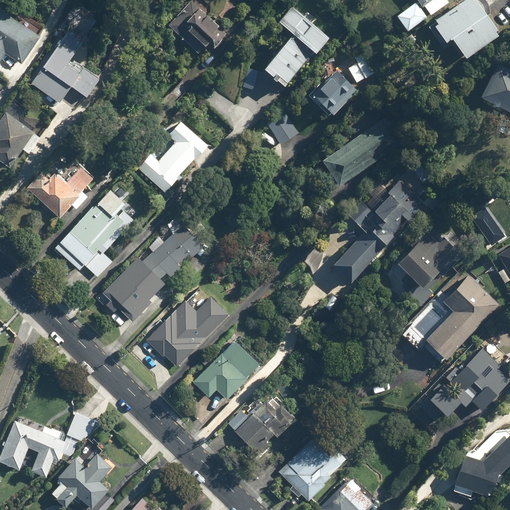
[(497,29),(499,27),(478,0),(477,0),(476,1),(475,0),(463,0),(432,24),(446,43),(454,37),(469,57),(500,33),(497,29)]
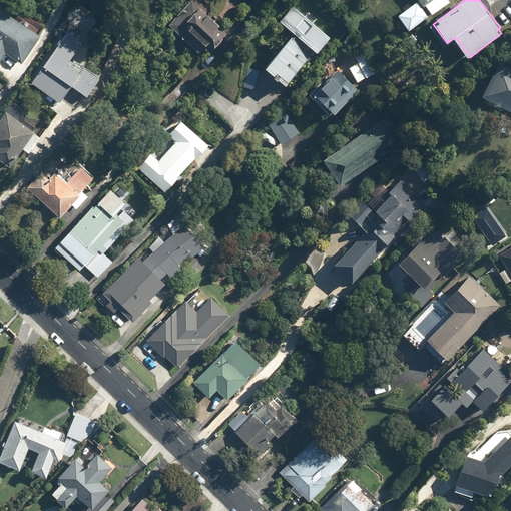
[(227,33),(188,2),(167,28),(206,60),(227,33)]
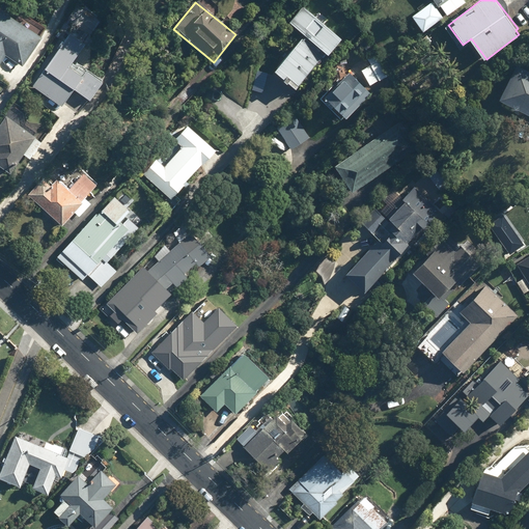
[(444,20),(430,3),(411,19),(424,35),(444,20)]
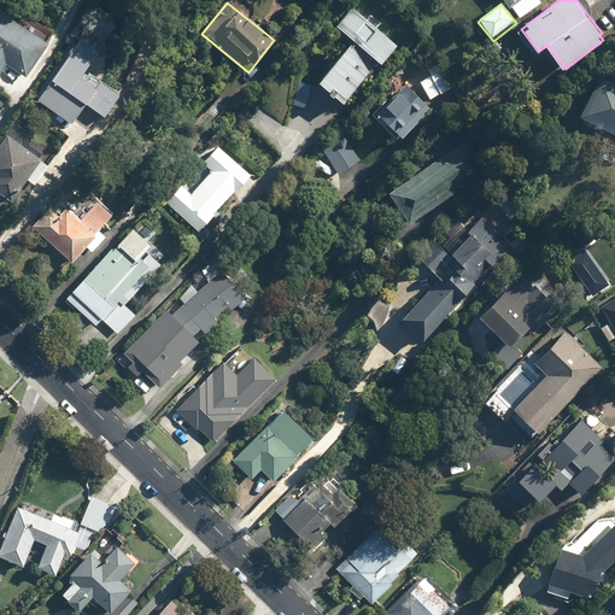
[(355,41),(320,82),(347,105),(397,47),(351,7),(337,25),(355,41)]
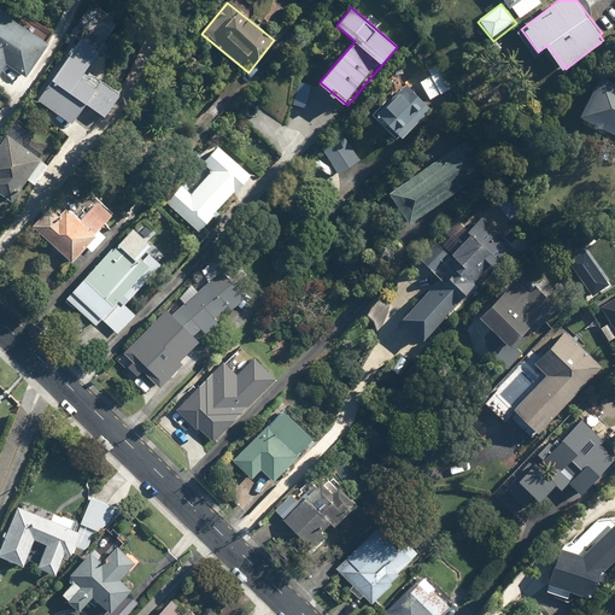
[(23,15),(18,23),(0,10),(0,76),(6,68),(27,81),(51,45),(48,42),(53,34),(23,15)]
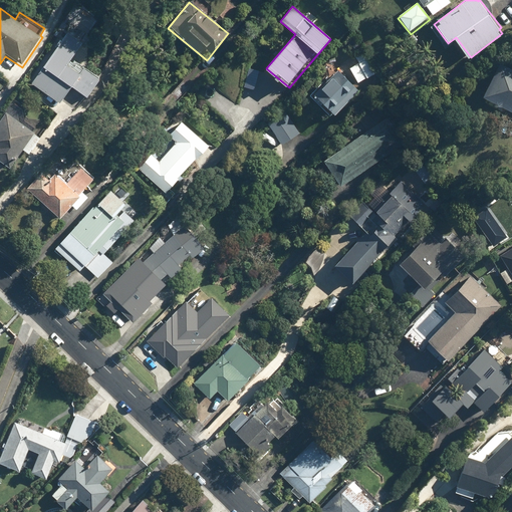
[(87,70),(86,47),(66,33),(30,83),(75,114),(100,79),(87,70)]
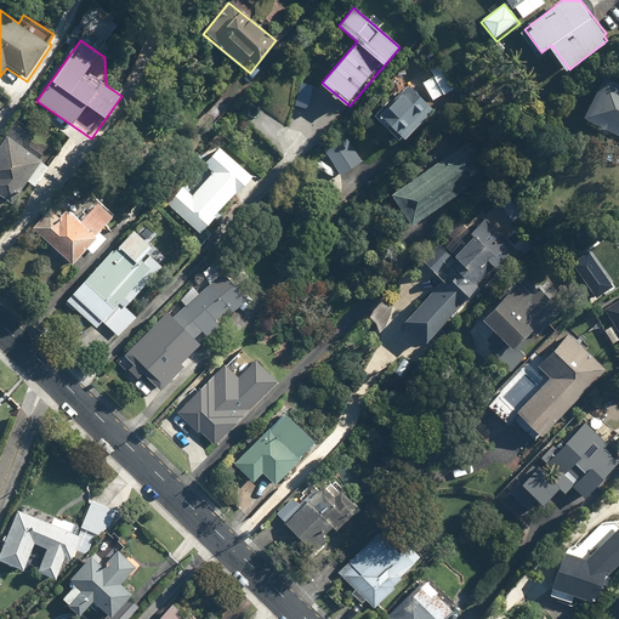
[(441,69),(421,81),(432,98),(452,86),(441,69)]
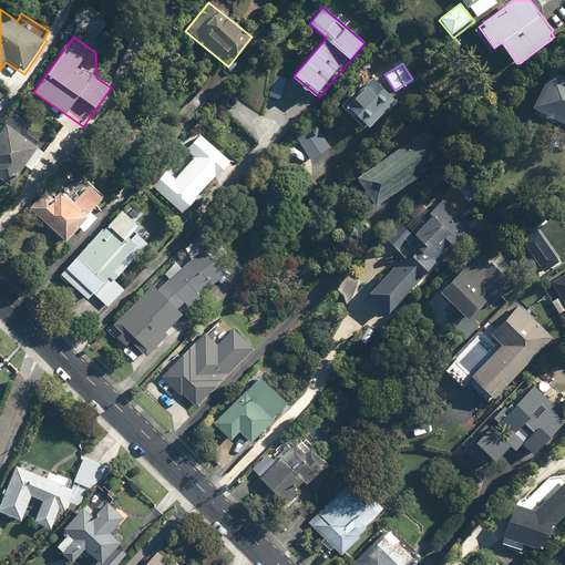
[(564,73),(554,68),(534,108),(564,123),(564,73)]
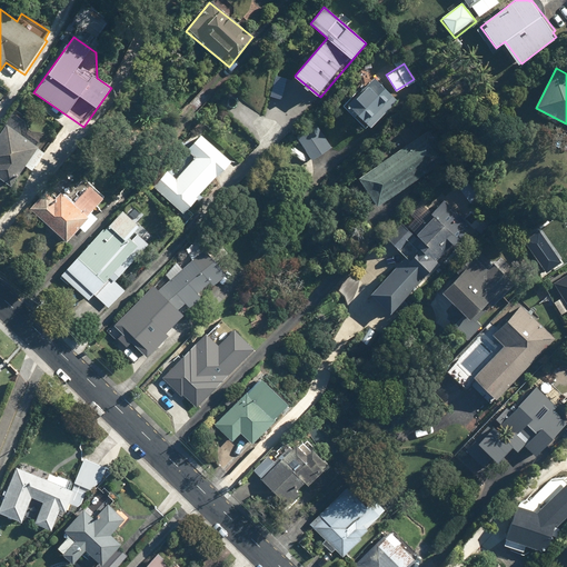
[(344,102),(367,127),(398,98),(376,73),(344,102)]
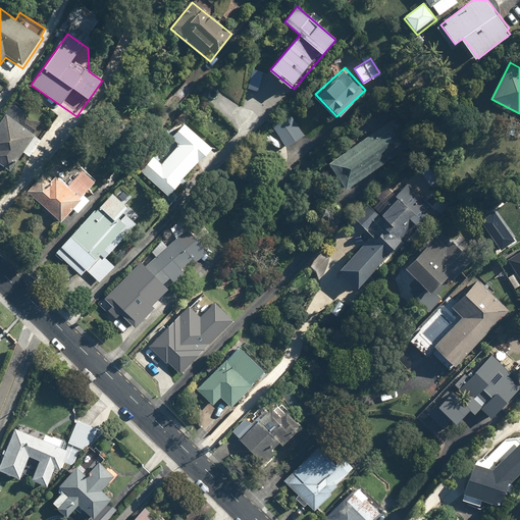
[(0,165),(11,172),(23,153),(30,157),(40,142),(34,138),(36,135),(5,115),(0,122),(0,165)]
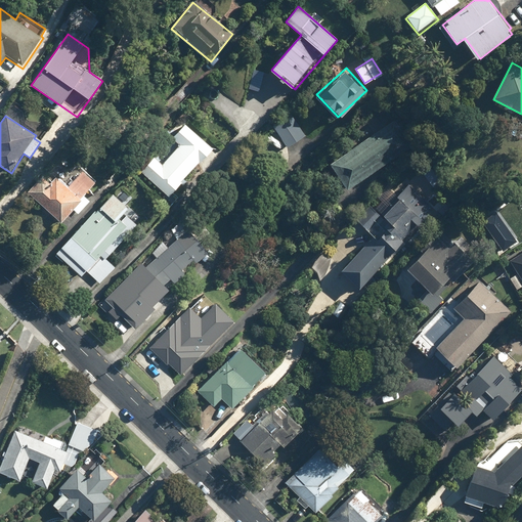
[(290,116),(272,126),(286,146),(302,136),(290,116)]
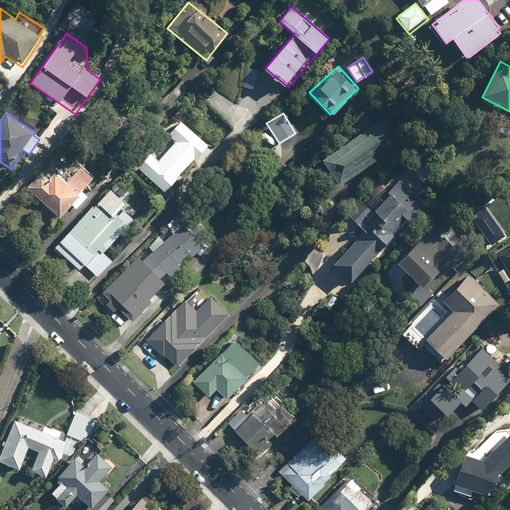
[(322,157),(339,184),(403,144),(386,117),(322,157)]
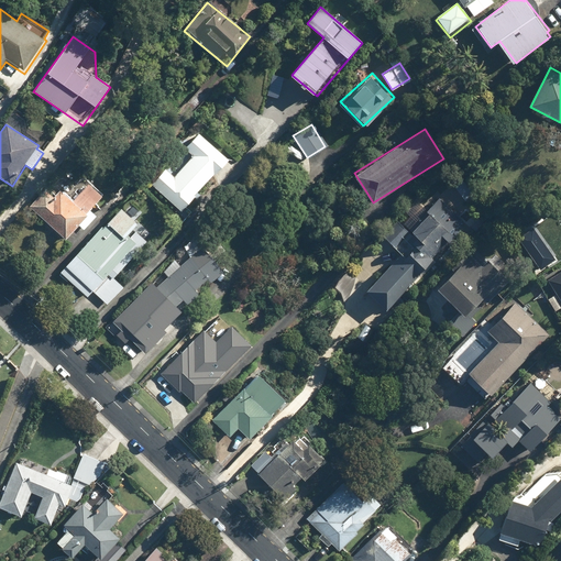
[(180,212),(230,156),(200,130),(184,147),(193,155),(172,179),(163,171),(150,185),(180,212)]
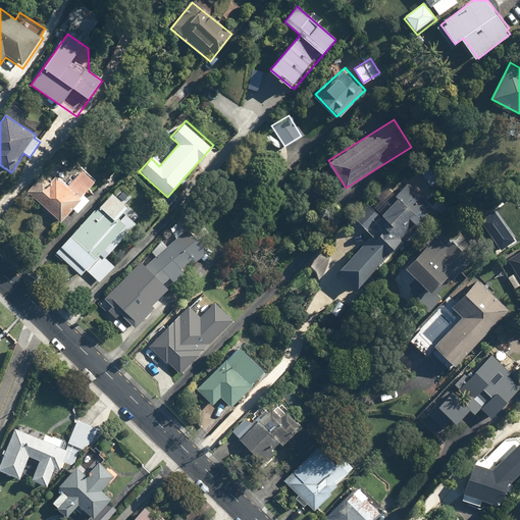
[(47,169),(27,193),(61,223),(72,211),(76,215),(88,202),(83,198),(95,184),(82,172),(68,189),(47,169)]
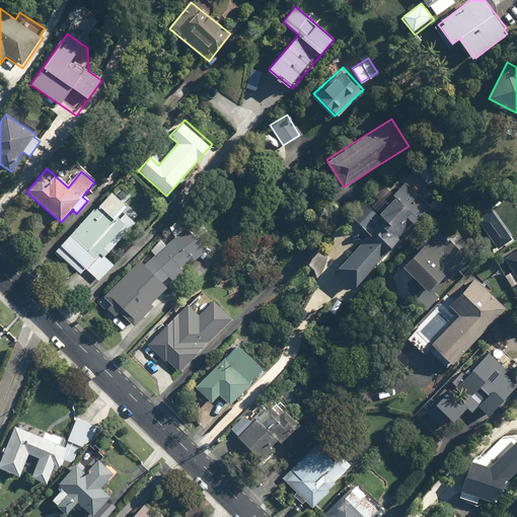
[(403,181),(375,212),(382,218),(336,269),(355,286),(430,206),(403,181)]
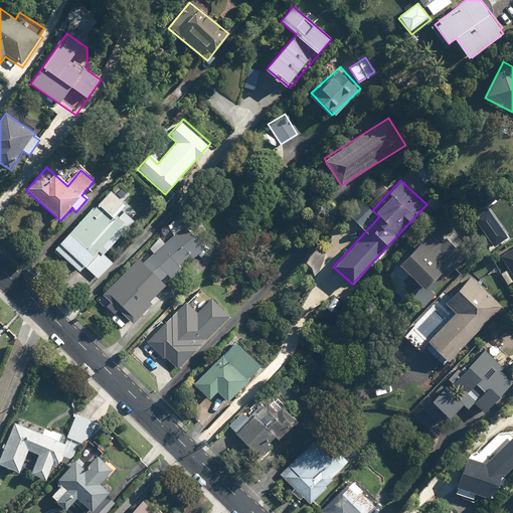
[(98,282),(115,264),(105,254),(135,222),(123,210),(128,205),(111,189),(52,250),(77,274),(83,268),(98,282)]
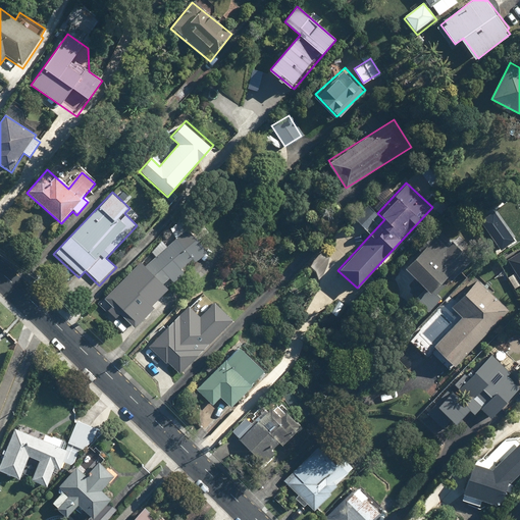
[(15,201),(5,194),(0,201),(0,218),(2,219),(15,201)]
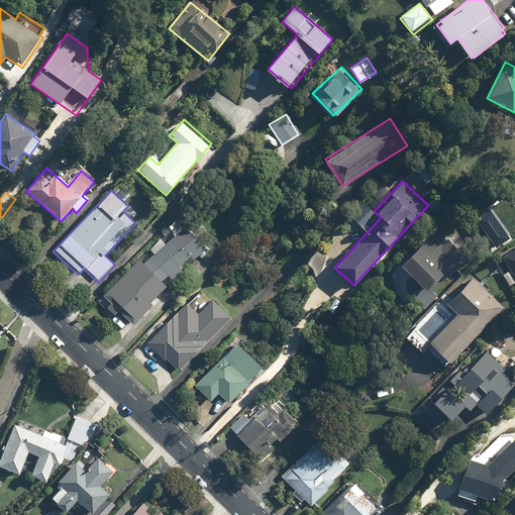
[(486,207),(473,217),(493,246),(506,236),(486,207)]
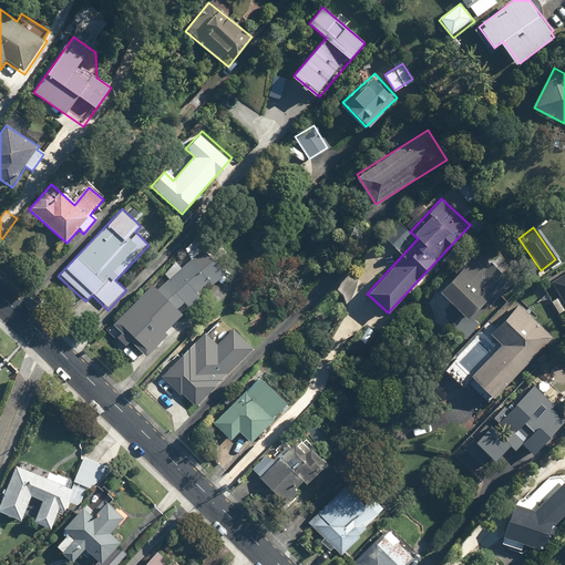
[(202,296),(197,291),(209,279),(213,283),(225,269),(204,248),(162,290),(155,283),(113,325),(143,356),(183,316),(177,311),(185,304),(189,308),(202,296)]
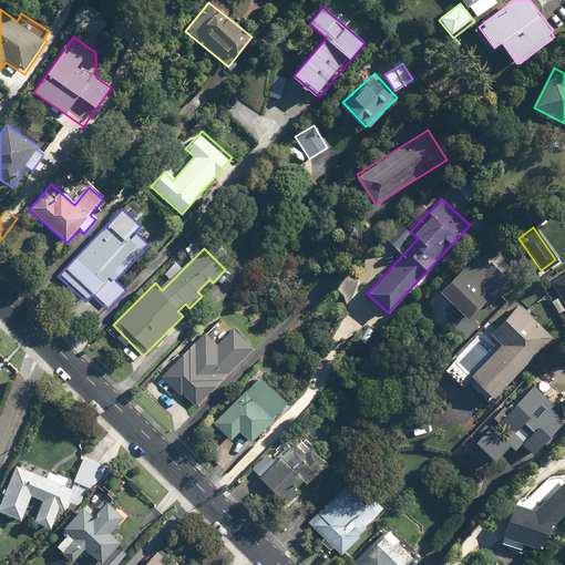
[(484,266),(473,256),(440,294),(452,304),(441,315),(469,339),(515,285),(489,262),(484,266)]
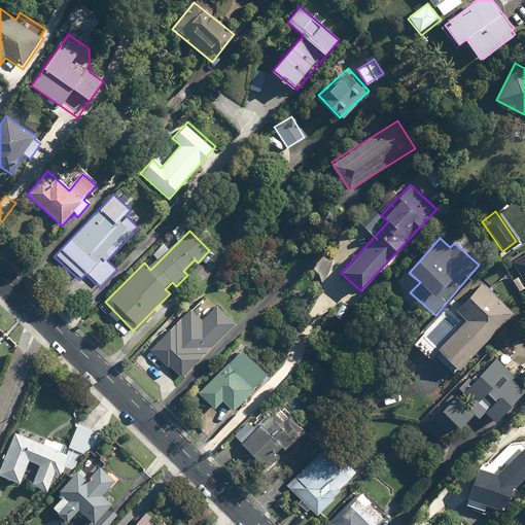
[(524,254),(515,261),(524,278),(524,254)]
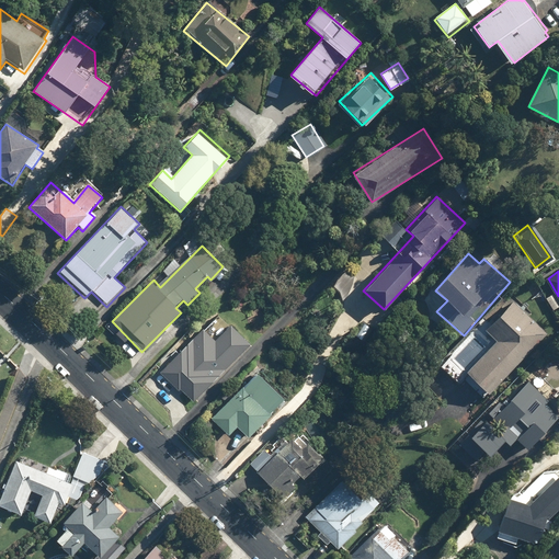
[(505,298),(479,329),(492,340),(464,373),(492,397),(547,332),(505,298)]
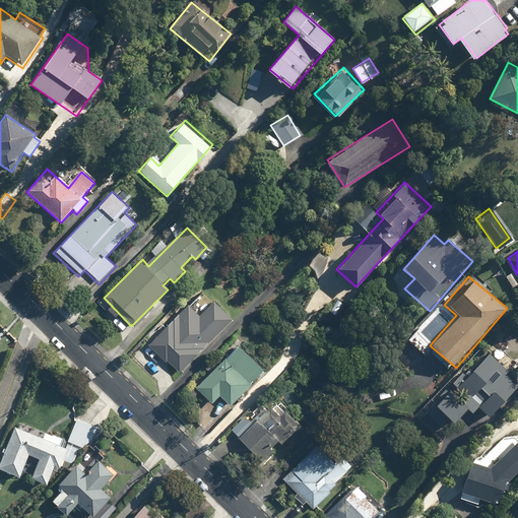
[(200,315),(187,304),(147,346),(166,363),(168,361),(181,373),(232,317),(213,301),(200,315)]
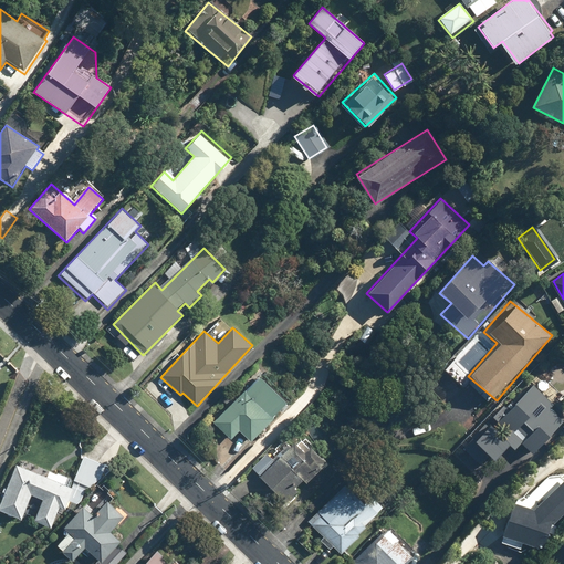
[(249,442),(275,418),(272,416),(288,401),(262,374),(212,420),(230,440),(239,431),(249,442)]
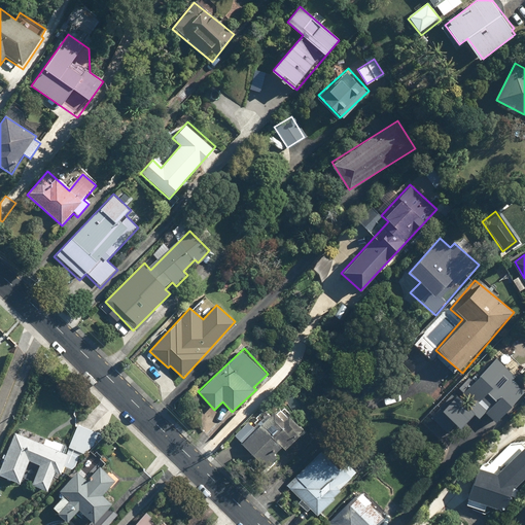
[(475,374),(469,378),(430,418),(446,432),(454,423),(459,428),(476,412),(481,417),(485,413),(495,422),(524,392),(513,381),(515,378),(495,358),(478,377),(475,374)]
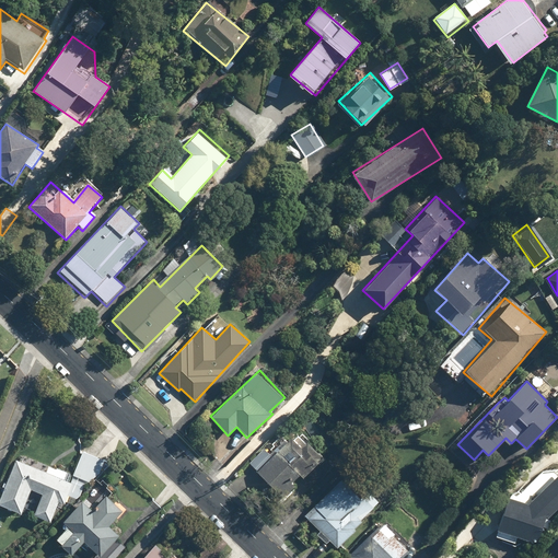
[(266,454),(262,450),(248,463),(283,498),(325,455),(307,438),(305,440),(299,433),(294,438),(293,436),(288,441),(281,434),(271,444),(274,446),(266,454)]
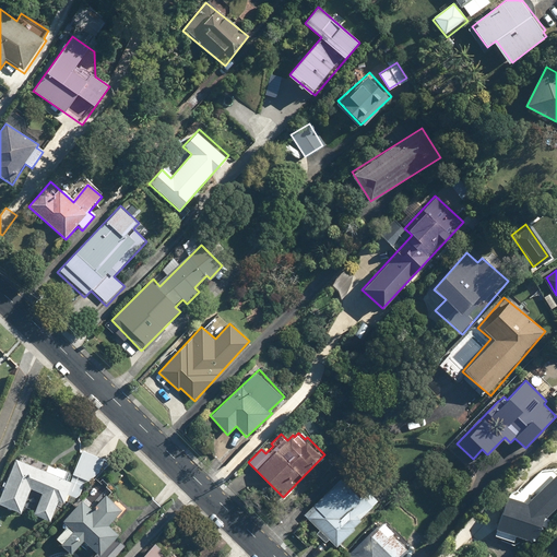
[(66,504),(69,496),(78,499),(80,495),(89,498),(104,459),(82,450),(70,481),(14,459),(0,496),(0,504),(23,512),(32,490),(40,494),(33,513),(51,521),(59,501),(66,504)]
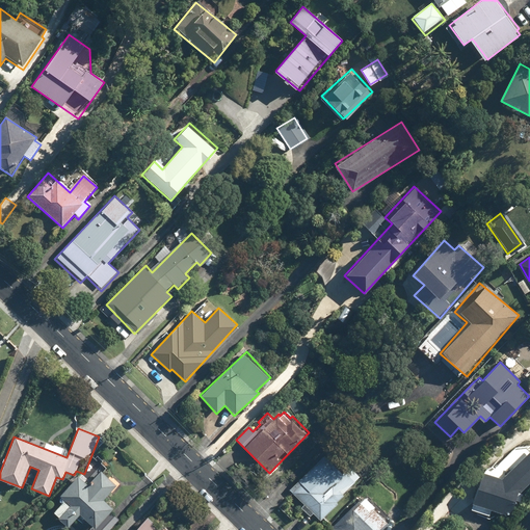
[(319,523),(340,504),(338,501),(345,494),(343,492),(360,477),(333,447),(284,491),(290,497),(292,495),(302,506),(299,508),(309,519),(313,515),(319,523)]
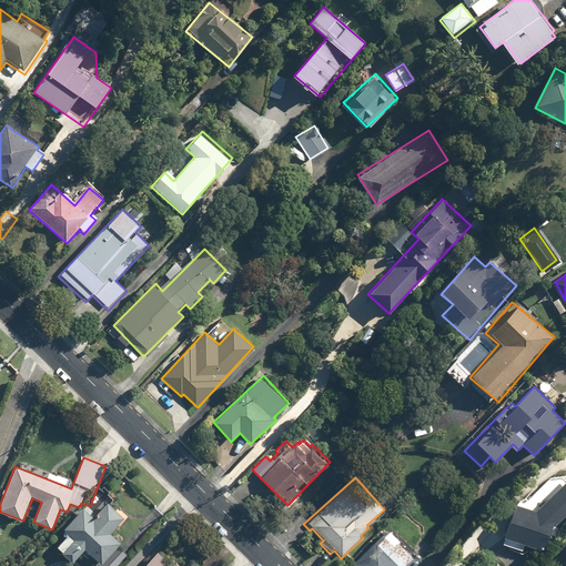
[(515,504),(499,544),(522,552),(524,545),(544,553),(553,531),(565,516),(565,482),(537,512),(515,504)]
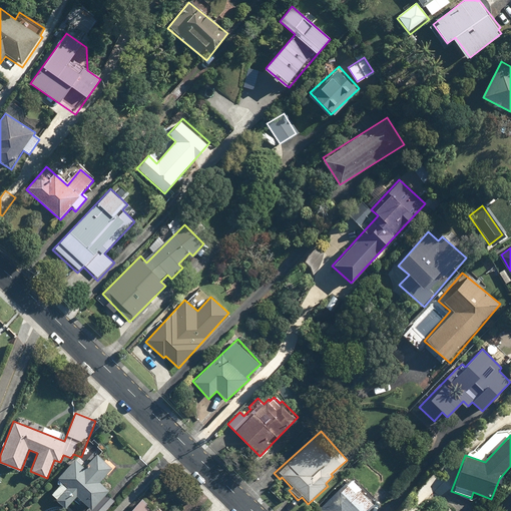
[(52,494),(65,508),(73,500),(78,505),(82,501),(88,507),(84,510),(107,510),(116,502),(106,494),(109,491),(100,482),(112,469),(98,455),(86,468),(77,460),(59,479),(63,483),(52,494)]
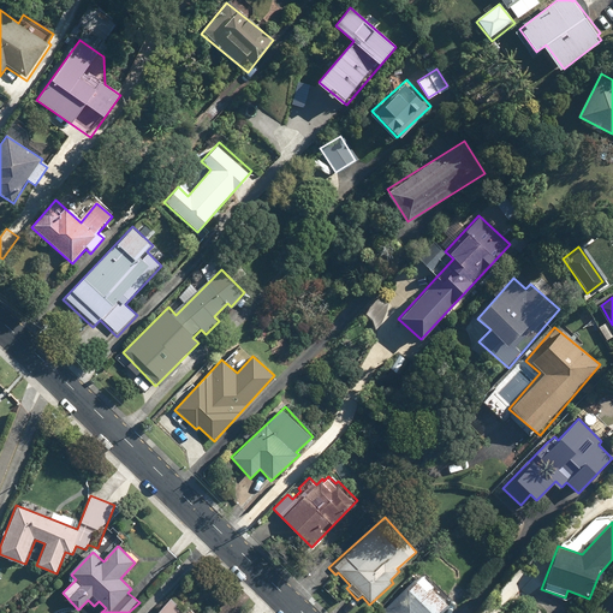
[(442,612),(452,605),(422,573),(380,612),(442,612)]
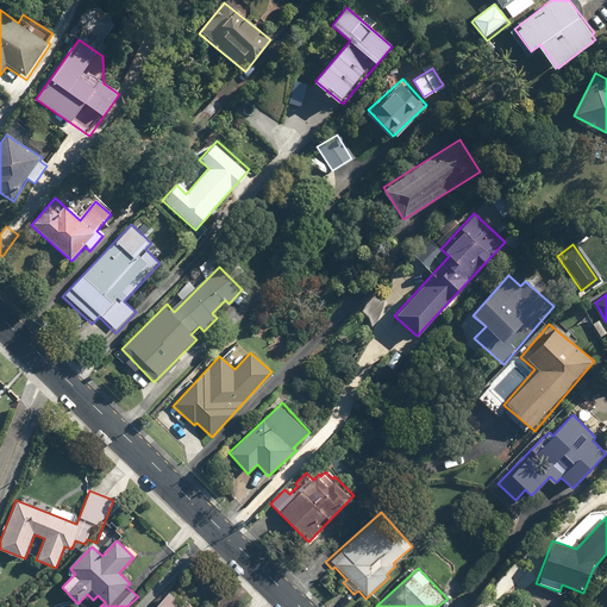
[(191,606),(185,601),(181,604),(169,593),(154,606),(191,606)]
